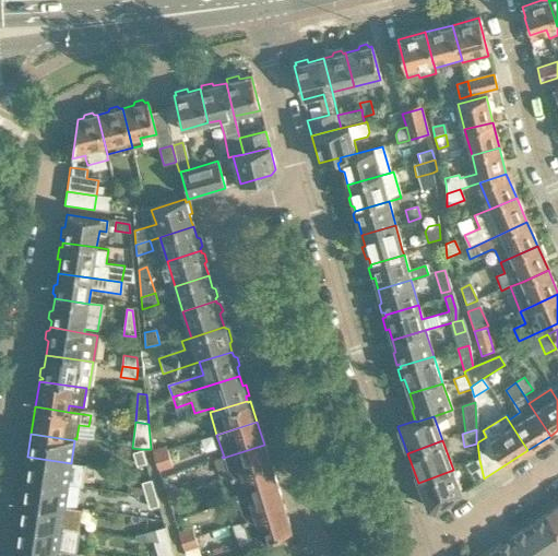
[(223,458),(214,460),(220,478),(229,475),(230,478),(271,465),(264,445),(223,458)]
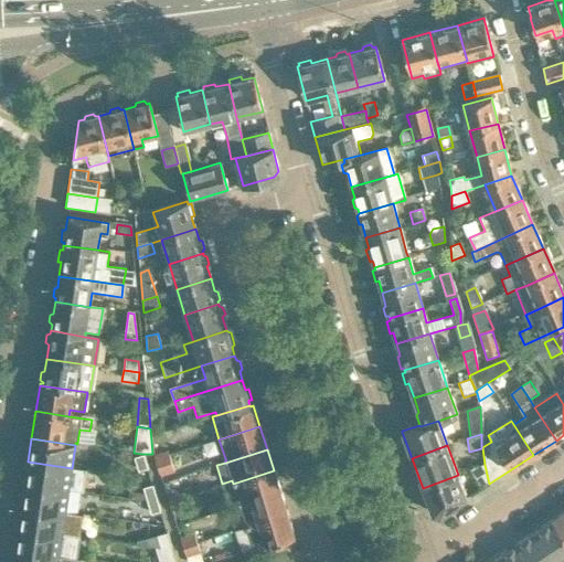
[(153,458),(157,468),(170,464),(167,454),(153,458)]
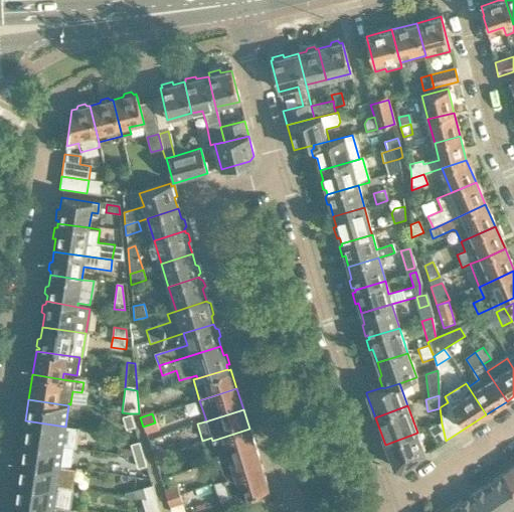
[(135,428),(131,414),(122,417),(126,431),(135,428)]
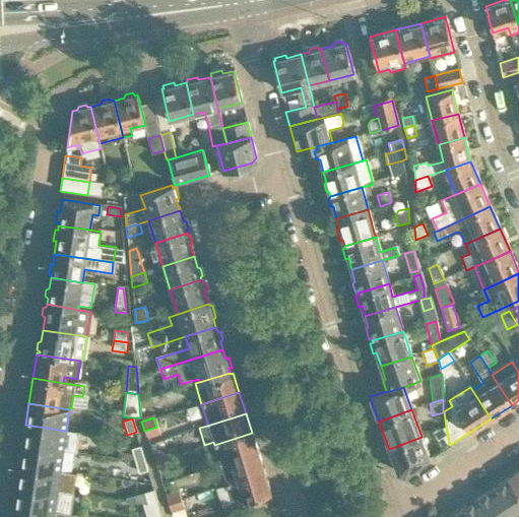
[(25,425),(22,446),(63,452),(75,453),(78,433),(66,431),(25,425)]
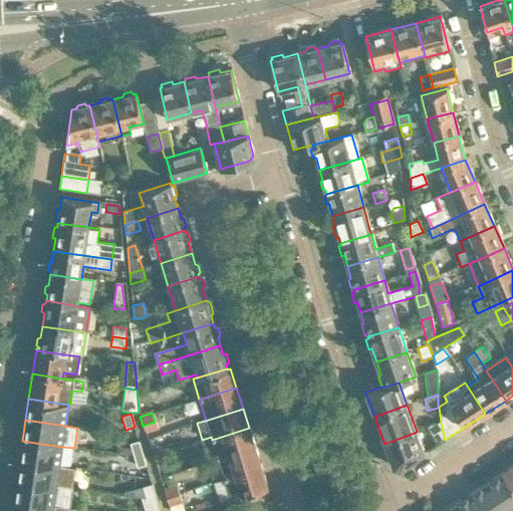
[(158,431),(155,422),(143,426),(146,434),(158,431)]
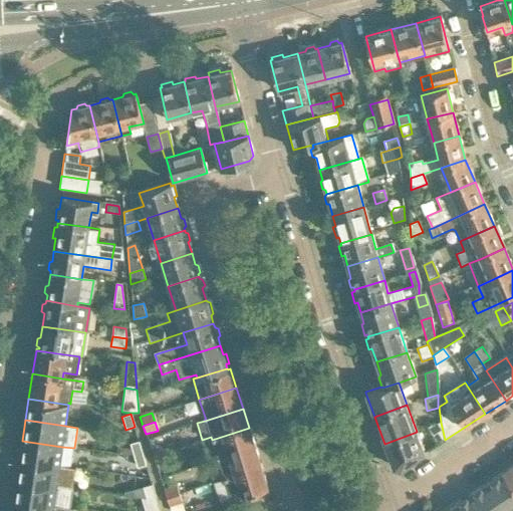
[(438,445),(445,440),(441,423),(428,428),(438,445)]
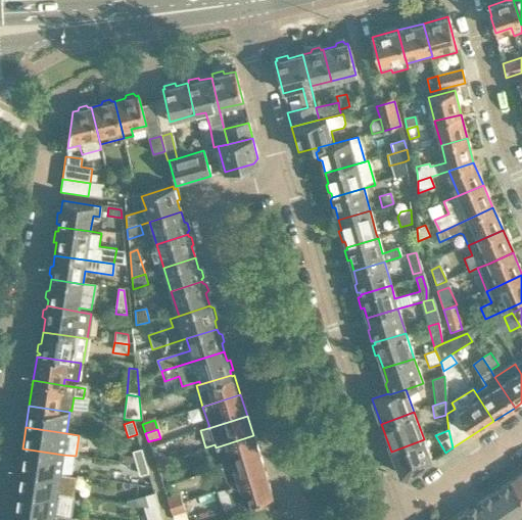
[(183,435),(161,442),(163,450),(185,442),(183,435)]
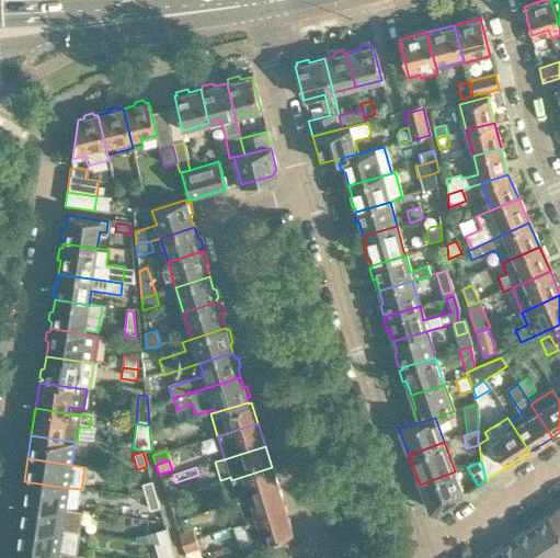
[(278,490),(272,467),(231,480),(238,501),(237,502),(278,490)]
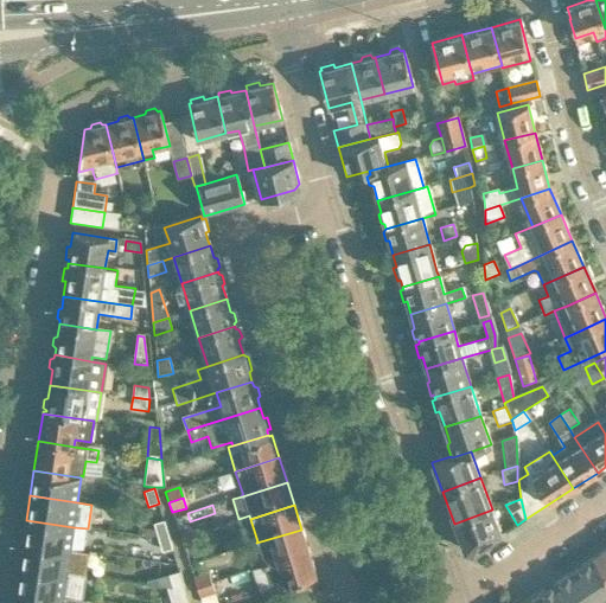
[(472,555),(501,536),(498,526),(492,510),(454,524),(465,552),(472,555)]
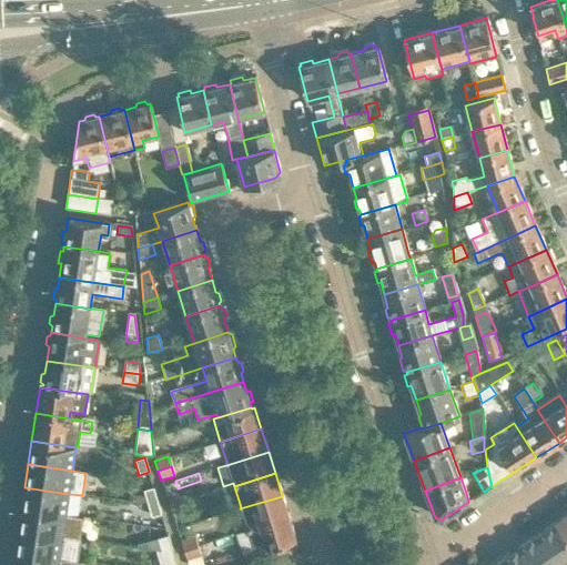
[(24,487),(21,510),(66,516),(69,494),(24,487)]
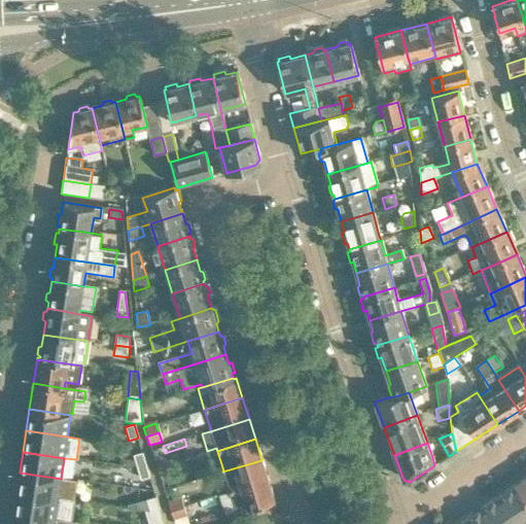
[(133,456),(137,468),(146,465),(142,453),(133,456)]
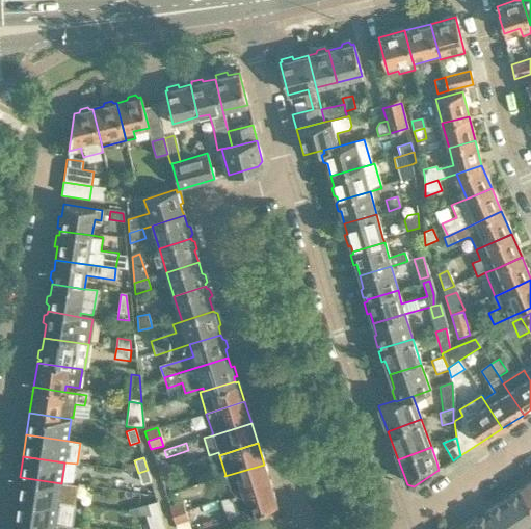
[(183,458),(156,467),(159,476),(171,472),(185,468),(183,458)]
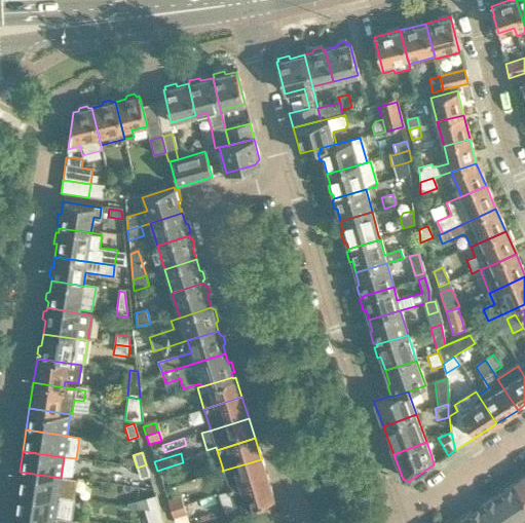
[(261,459),(222,471),(222,472),(223,472),(229,490),(267,479),(261,459)]
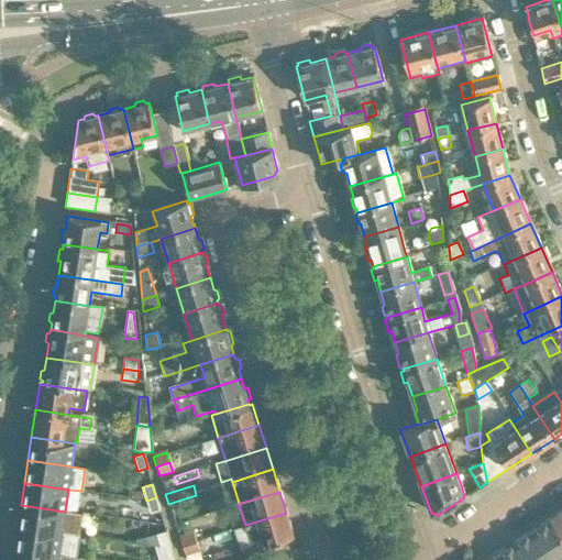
[(160,511),(156,497),(146,501),(150,514),(160,511)]
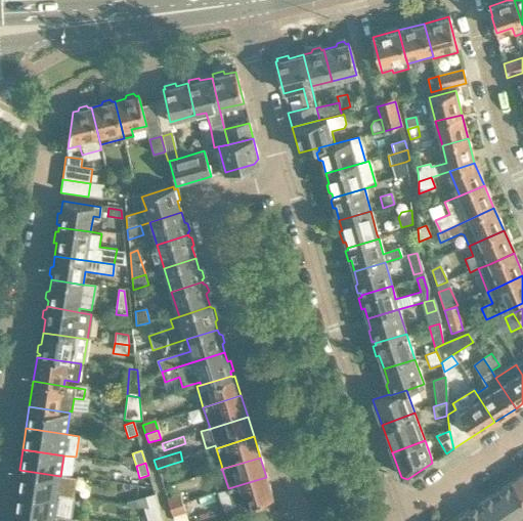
[(172,474),(169,465),(157,469),(160,478),(172,474)]
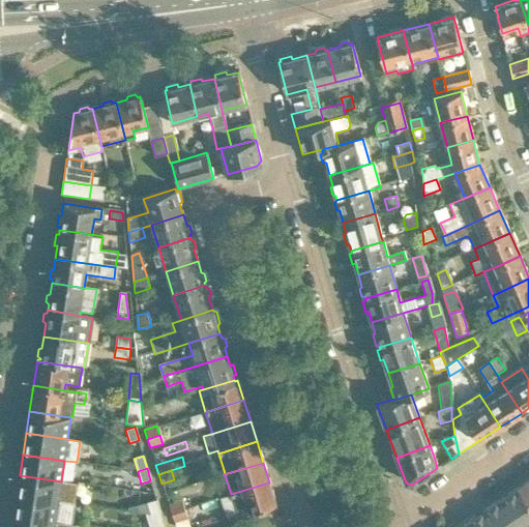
[(20,475),(17,496),(58,502),(61,481),(20,475)]
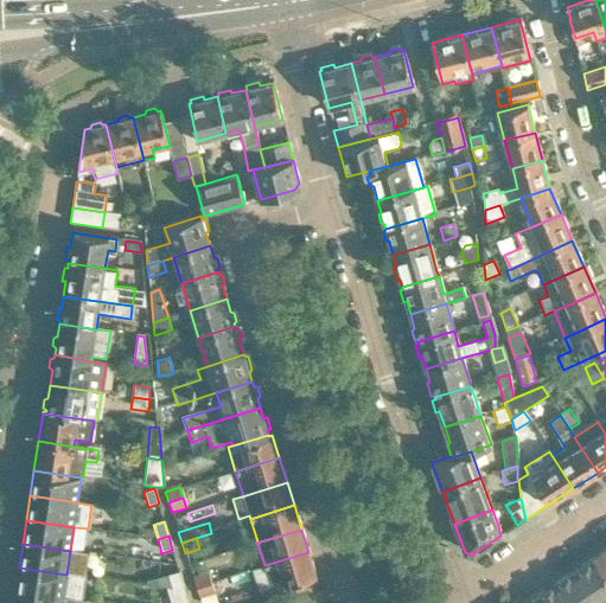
[(605,551),(594,559),(605,577),(605,551)]
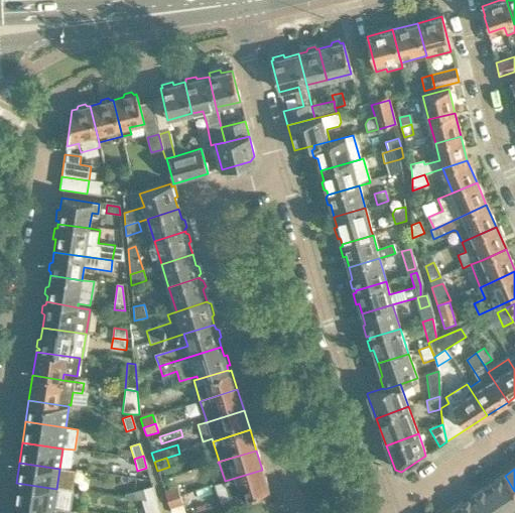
[(225,481),(213,485),(220,506),(232,502),(269,491),(262,470),(225,481)]
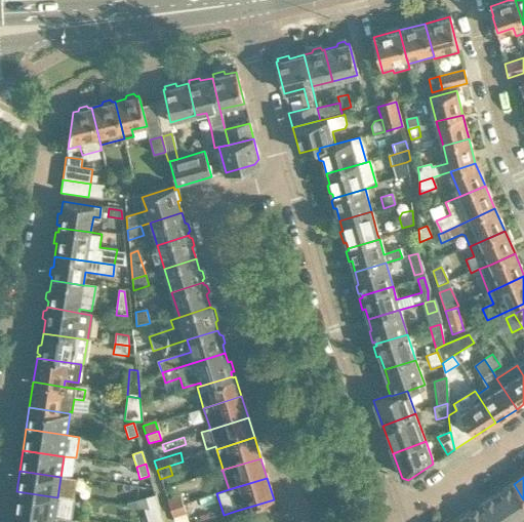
[(523,521),(523,499),(514,484),(496,495),(513,521),(523,521)]
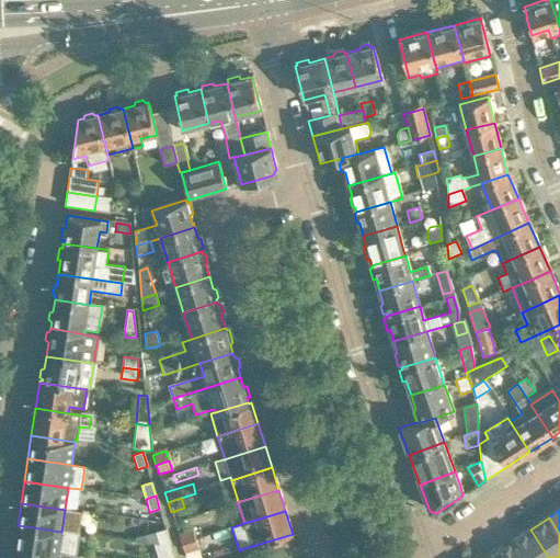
[(18,525),(14,547),(58,554),(61,532),(18,525)]
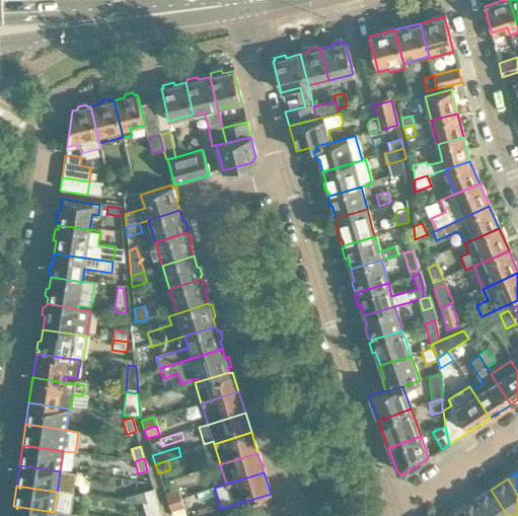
[(144,493),(148,505),(156,502),(153,490),(144,493)]
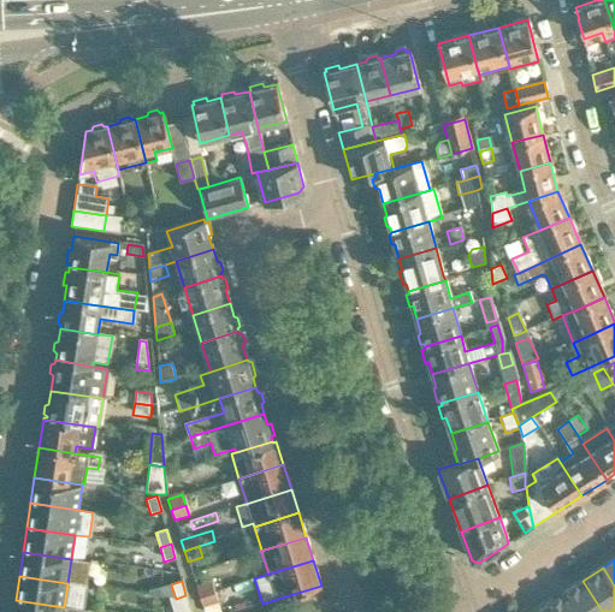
[(583,581),(549,602),(555,611),(602,611),(583,581)]
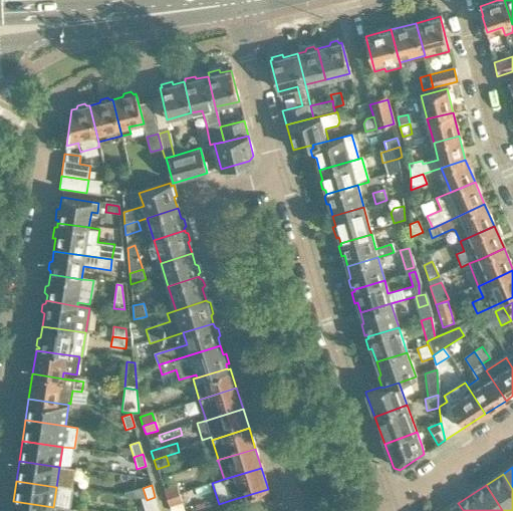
[(164,491),(167,499),(179,496),(176,487),(164,491)]
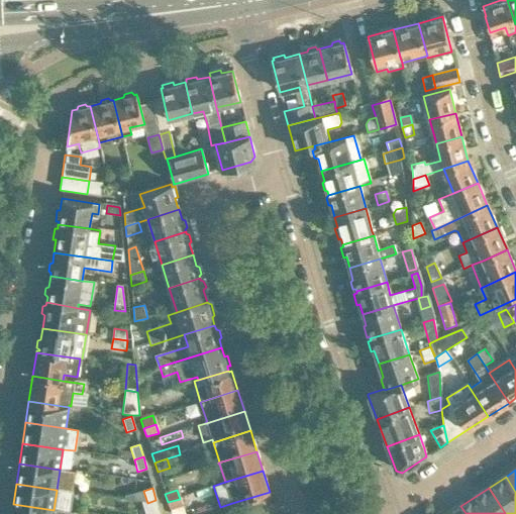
[(182,507),(180,499),(168,502),(170,511),(182,507)]
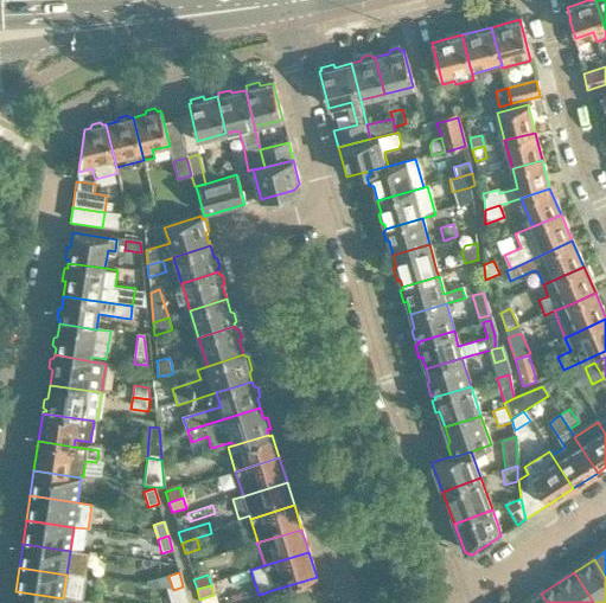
[(187,601),(183,587),(173,590),(176,602),(184,602),(187,601)]
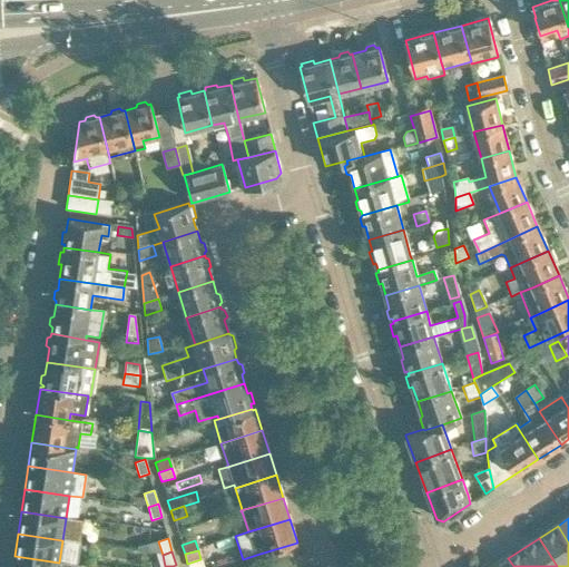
[(15,556),(13,566),(81,566),(59,563),(15,556)]
